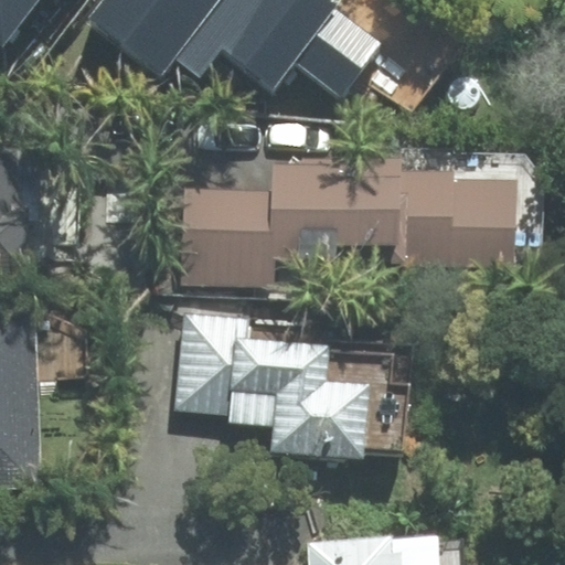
[(0,0),(0,41),(2,42),(34,0),(0,0)]
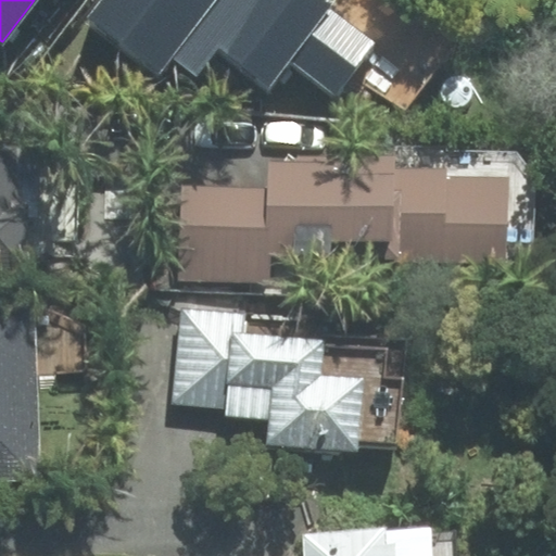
[(168,57),(212,0),(98,0),(85,17),(159,75),(172,59),(168,57)]
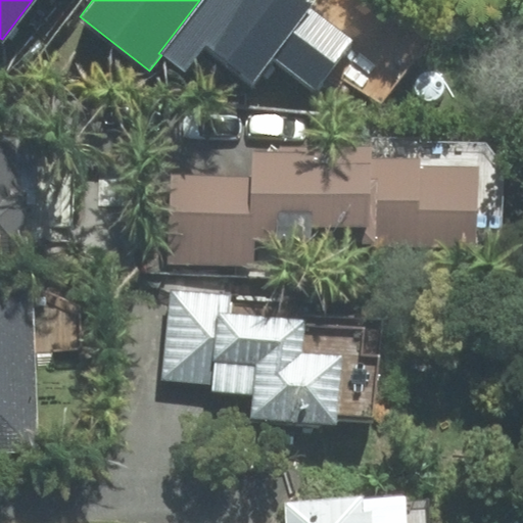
[(310,5),(302,0),(199,0),(158,53),(161,55),(184,73),(206,44),(251,79),(271,53),(307,6),(310,5)]
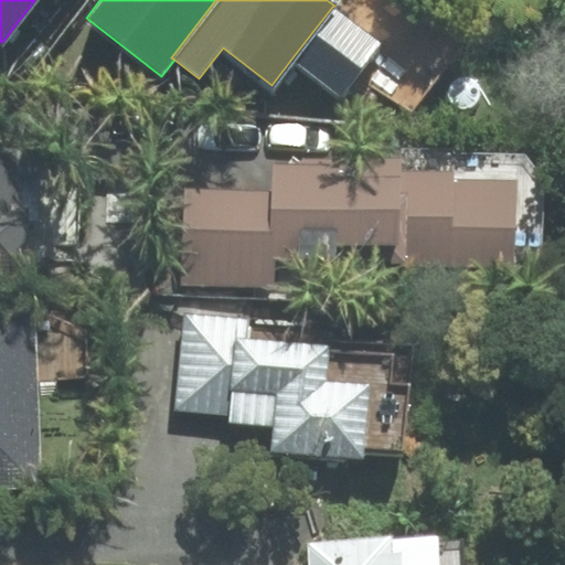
[(381,44),(332,7),(292,57),(342,95),(381,44)]
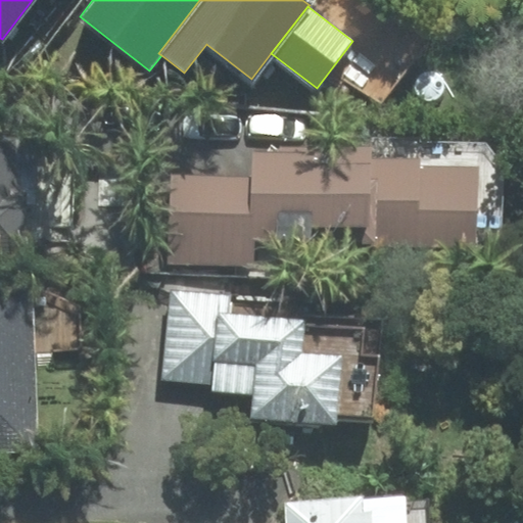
[(0,249),(25,250),(26,195),(14,195),(15,134),(0,133),(0,249)]
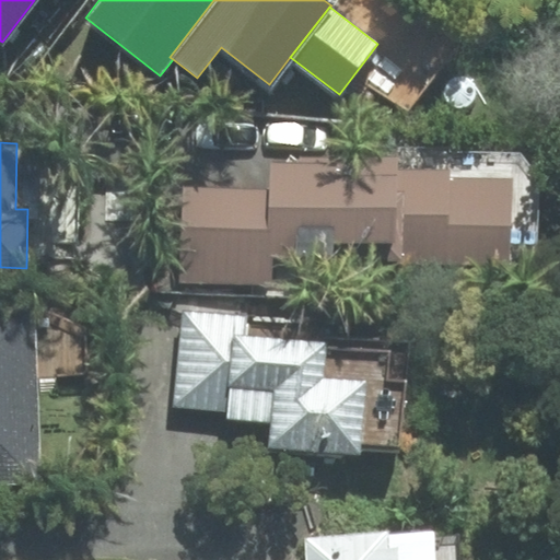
[(396,176),(396,166),(267,163),(266,186),(182,184),(178,282),(271,284),(272,257),(510,263),(512,178),(396,176)]
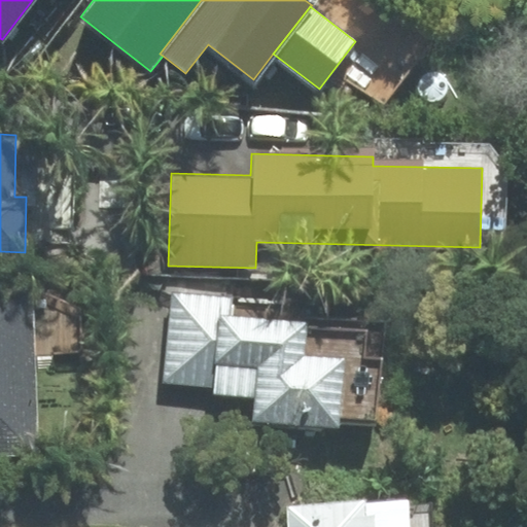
[(0,455),(38,454),(33,289),(0,289),(0,455)]
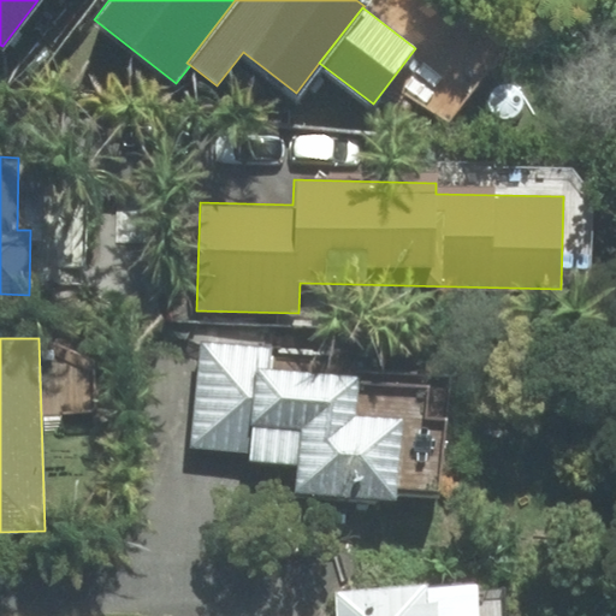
[(425,420),(427,388),(361,381),(361,375),(271,368),(272,345),(200,339),(190,448),(253,452),(252,461),(300,465),(297,490),(395,498),(396,486),(438,490),(444,422),(425,420)]
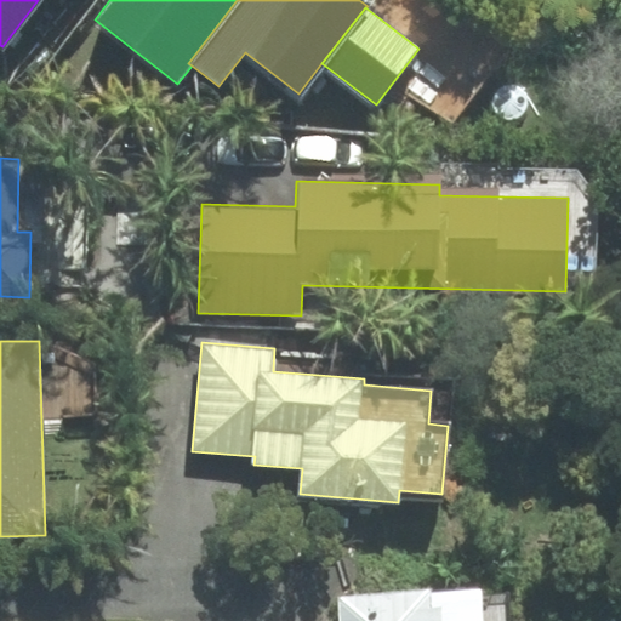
[(507,620),(506,592),(340,599),(340,620),(507,620)]
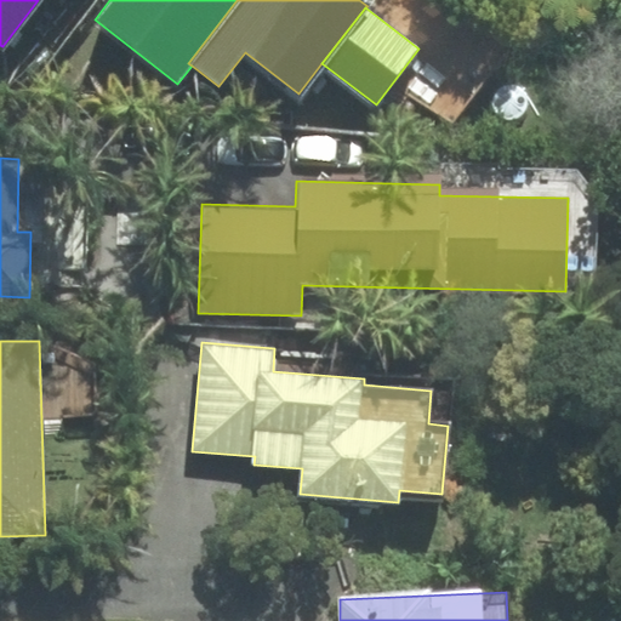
All buildings are outlined.
